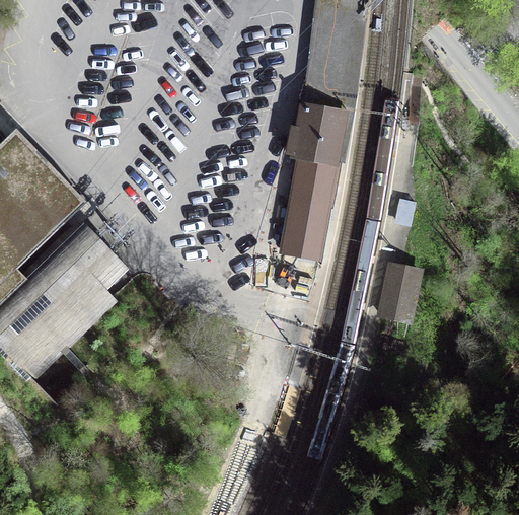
[(347,85),(311,78),(303,124),(295,123),(290,149),(304,152),(287,246),(315,251),(347,85)]
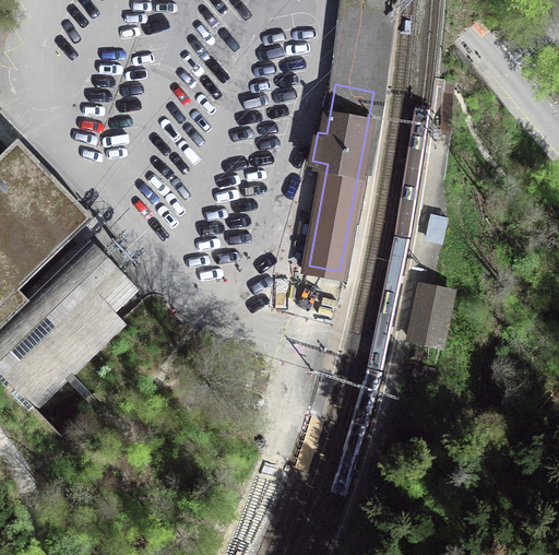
[(94,219),(21,141),(0,158),(0,329),(31,300),(20,287),(94,219)]
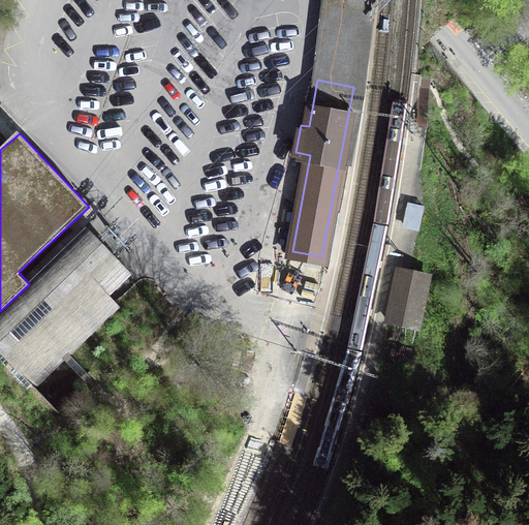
[(423,204),(410,202),(407,221),(419,223),(423,204)]
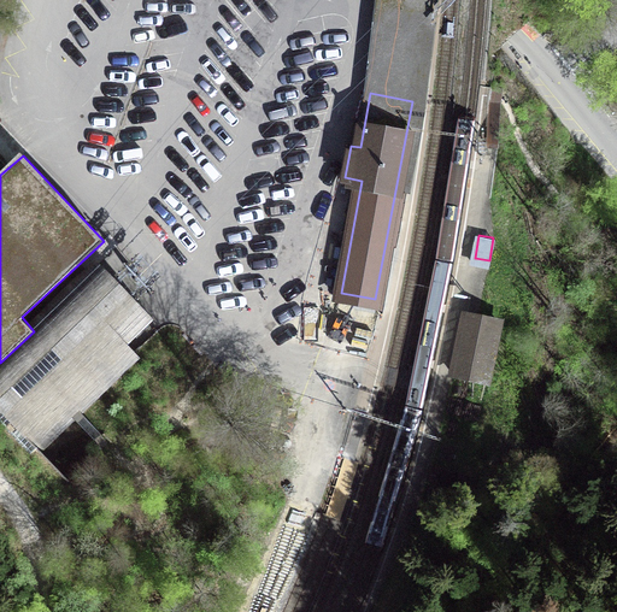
[(34,331),(0,363),(0,407),(37,447),(137,354),(128,345),(154,321),(111,275),(104,266),(34,331)]
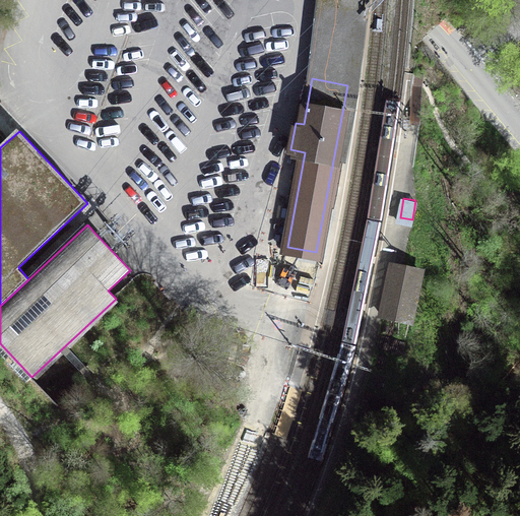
[(391,261),(381,312),(410,318),(420,267),(402,263),(391,261)]
